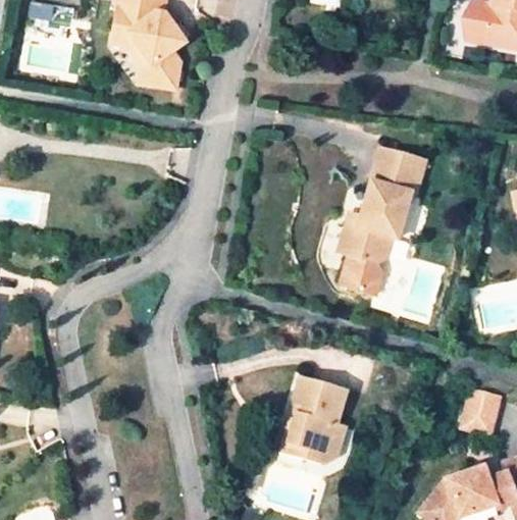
[(113,0),(113,3),(121,5),(117,28),(127,30),(124,43),(137,45),(154,66),(152,76),(160,89),(179,92),(185,63),(178,53),(192,44),(174,16),(164,13),(166,0),(113,0)]
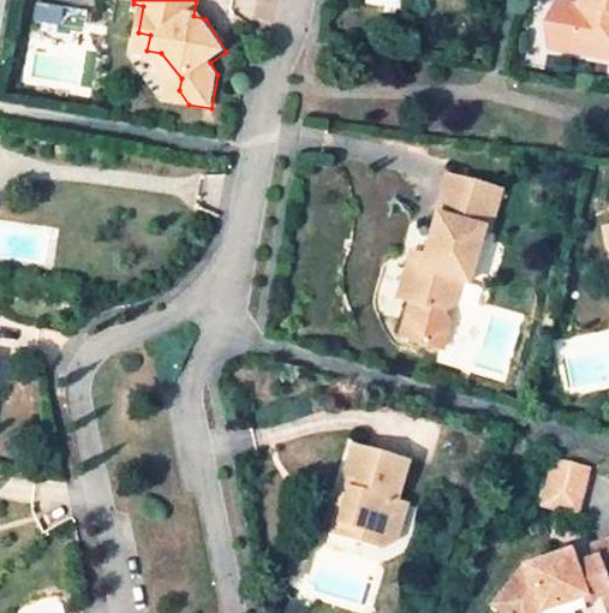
[(577,0),(573,17),(581,19),(573,59),(608,66),(608,0),(577,0)]
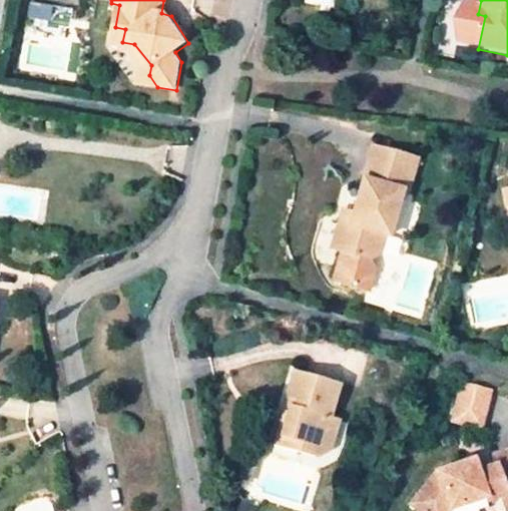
[(132,82),(157,87),(149,75),(151,65),(134,44),(122,42),(125,29),(115,27),(119,5),(111,3),(104,43),(119,46),(134,69),(132,82)]
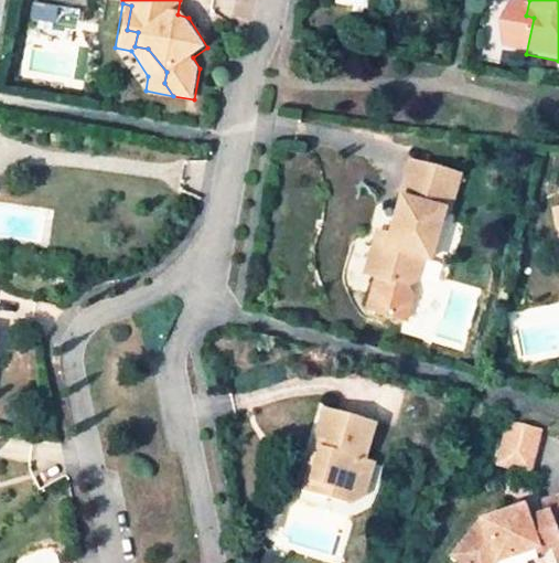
[(526,16),(519,14),(501,30),(512,51),(526,54),(534,18),(526,16)]
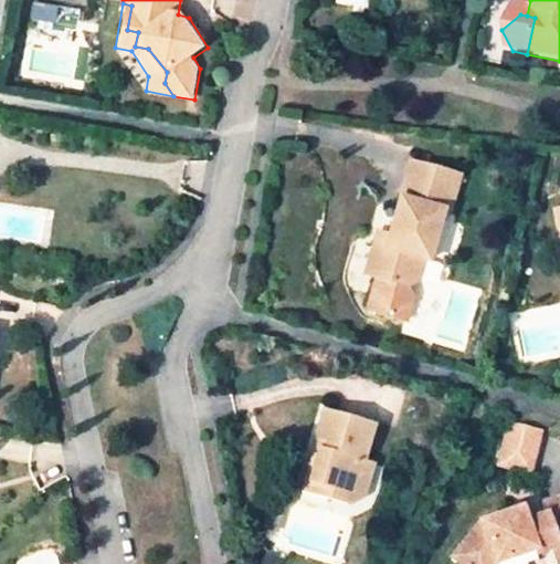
[(431,241),(441,207),(447,208),(458,171),(410,156),(389,228),(431,241)]
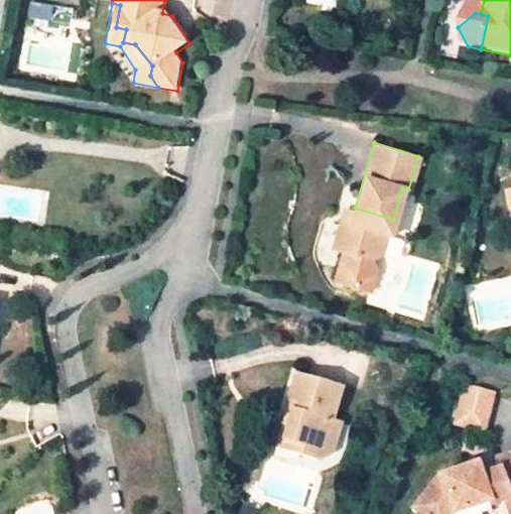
[(393,220),(355,208),(351,220),(344,223),(337,249),(342,250),(333,280),(367,290),(373,268),(368,258),(378,252),(384,230),(390,232),(393,220)]
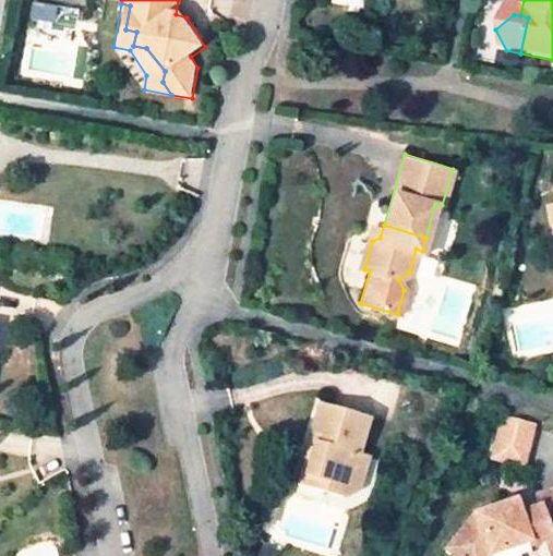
[(355,267),(364,269),(372,241),(363,239),(355,267)]
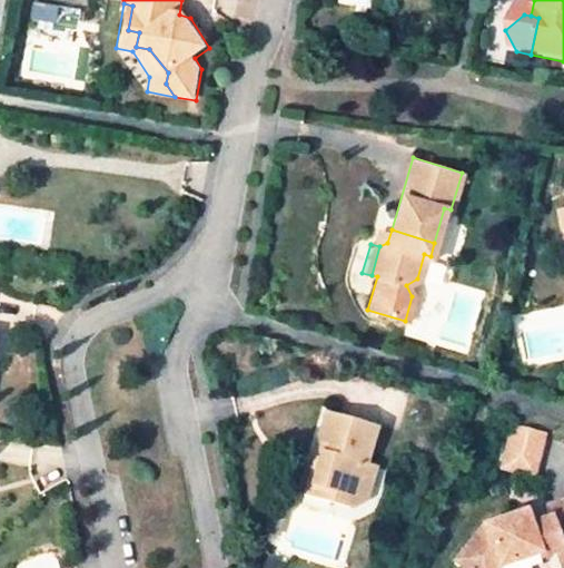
[(382,426),(333,411),(322,448),(332,451),(327,468),(316,464),(312,483),(336,490),(334,499),(354,505),(370,496),(379,464),(369,462),(382,426)]
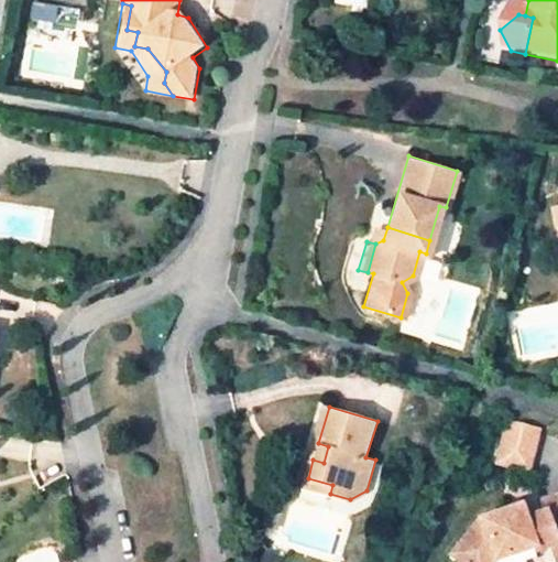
[(542,433),(510,423),(503,447),(535,456),(542,433)]
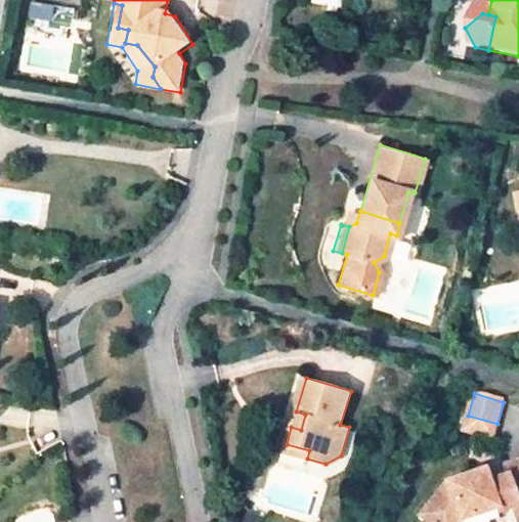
[(498,424),(468,416),(464,428),(493,436),(498,424)]
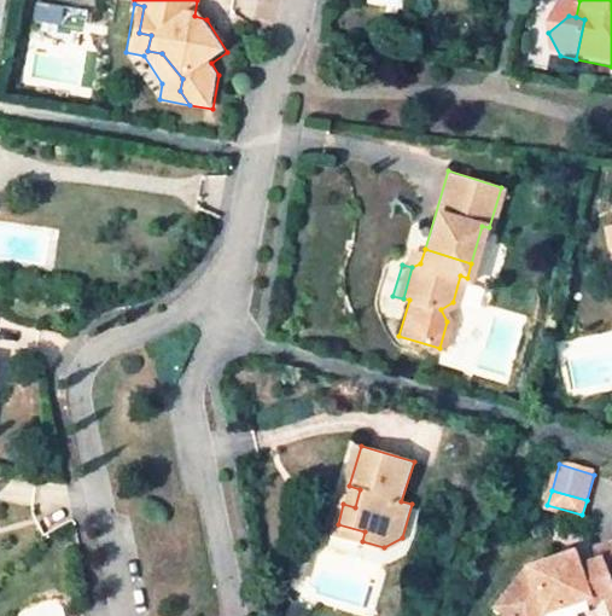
[(573,551),(535,567),(506,604),(522,615),(548,615),(554,610),(586,599),(599,596),(601,604),(611,600),(611,541),(604,545),(607,556),(594,559),(578,565),(573,551)]
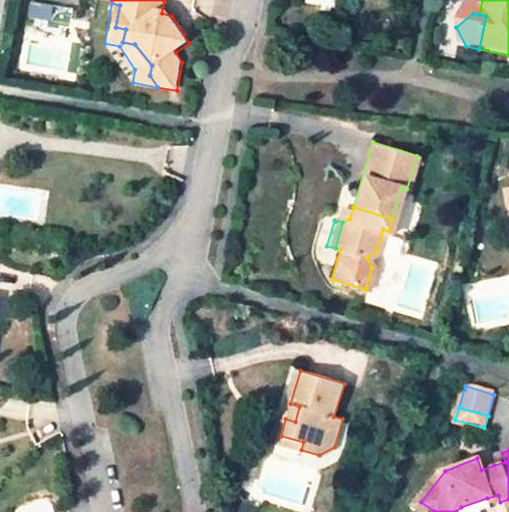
[(490,453),(477,458),(481,470),(494,465),(490,453)]
